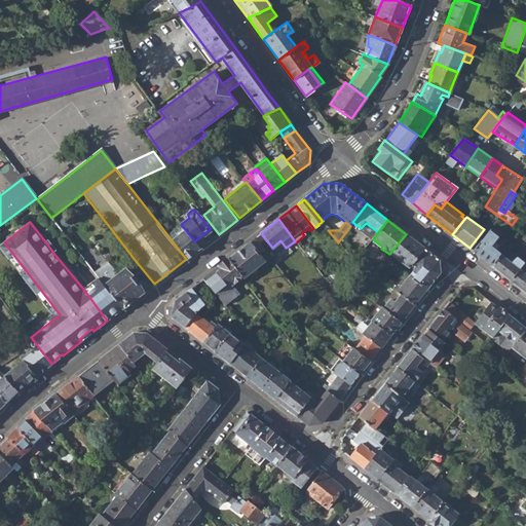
[(168,236),(172,240),(185,229),(182,226),(168,236)]
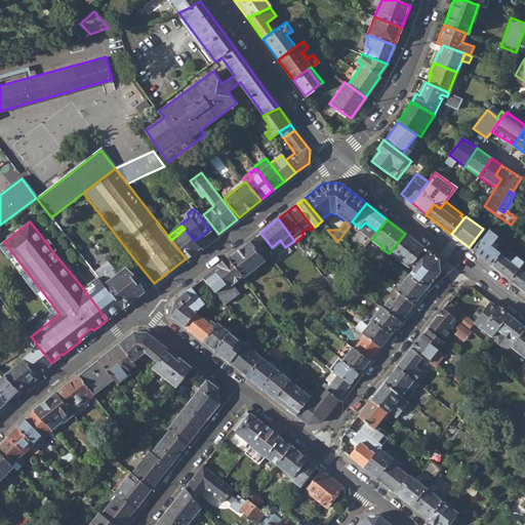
[(472,249),(490,265),(499,254),(489,245),(497,234),(489,228),(472,249)]
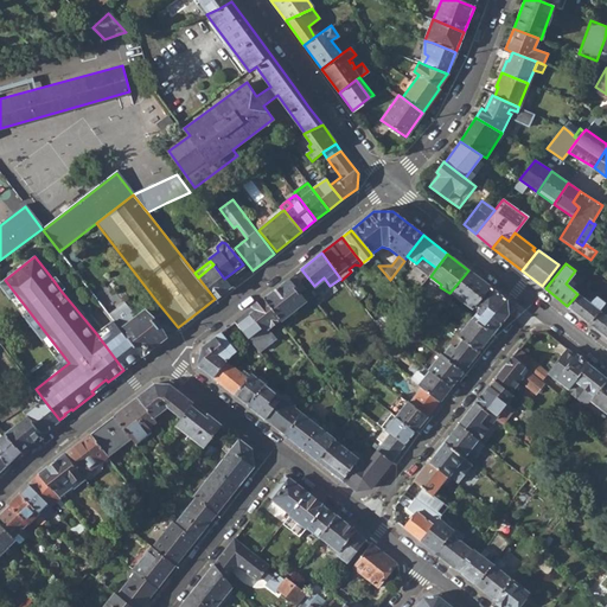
[(224,279),(213,264),(198,278),(215,299),(230,287),(224,279)]
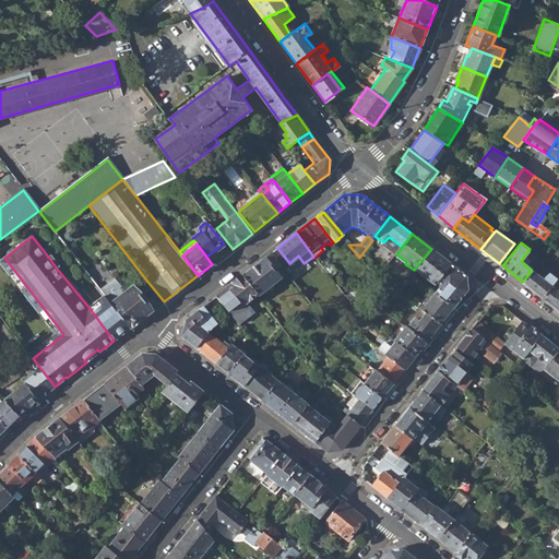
[(435,294),(452,308),(468,289),(466,276),(431,249),(415,269),(424,276),(421,278),(428,284),(430,281),(436,285),(438,283),(441,286),(435,294)]
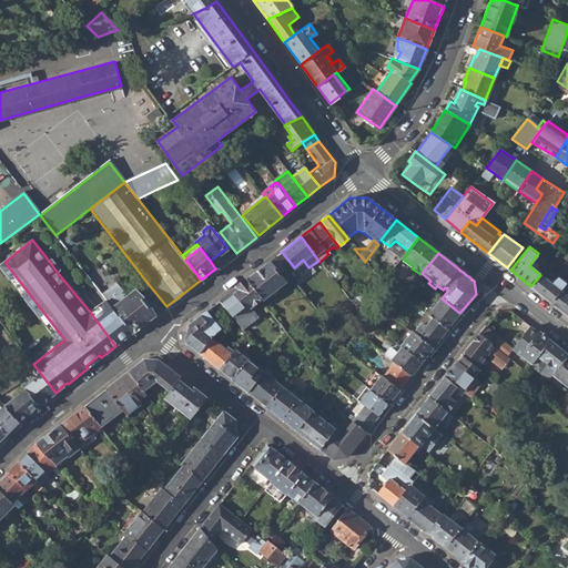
[(53,257),(49,261),(58,273),(62,269),(53,257)]
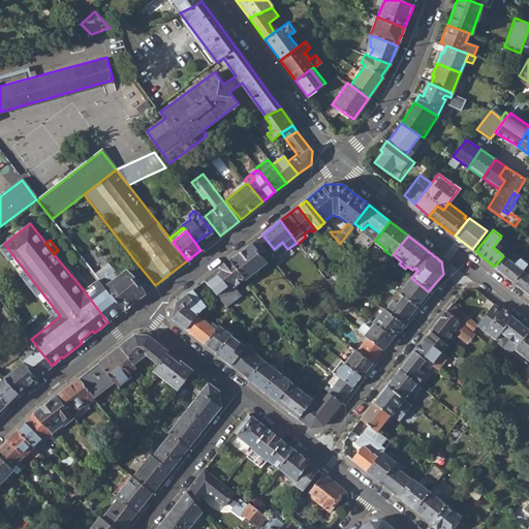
[(243,277),(244,279),(266,262),(260,255),(265,251),(255,240),(229,260),(243,277)]
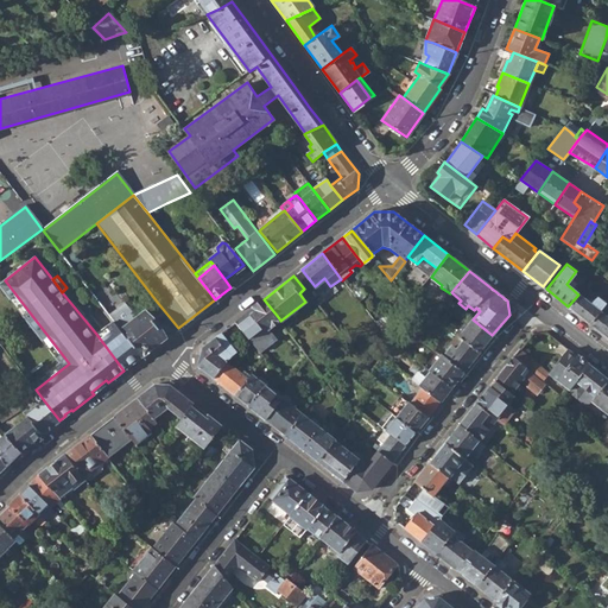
[(65,359),(5,280),(0,283),(0,284),(61,362),(31,385),(36,390),(69,363),(65,359)]
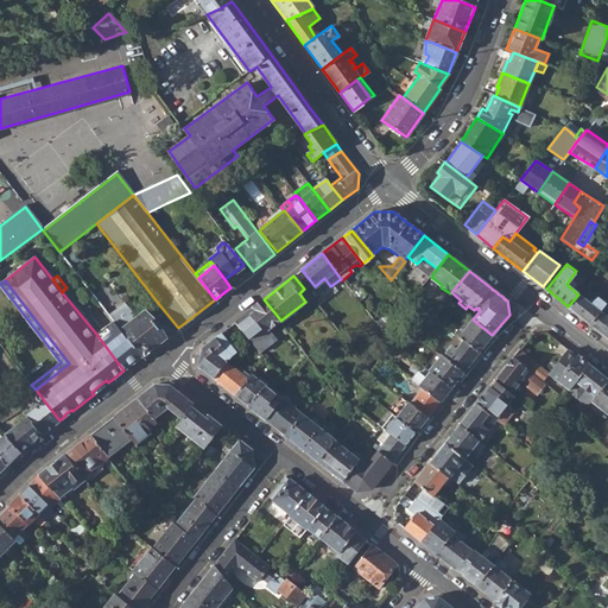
[(568,306),(590,323),(606,304),(599,298),(590,303),(578,295),(568,306)]
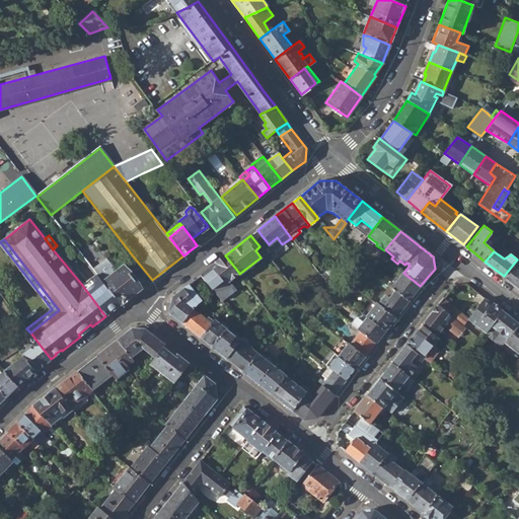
[(298,257),(305,267),(310,263),(304,253),(298,257)]
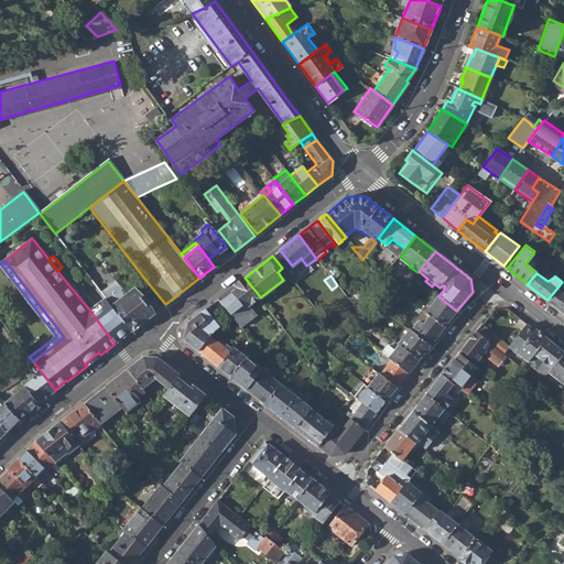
[(218,297),(239,326),(255,313),(248,304),(259,295),(245,278),(218,297)]
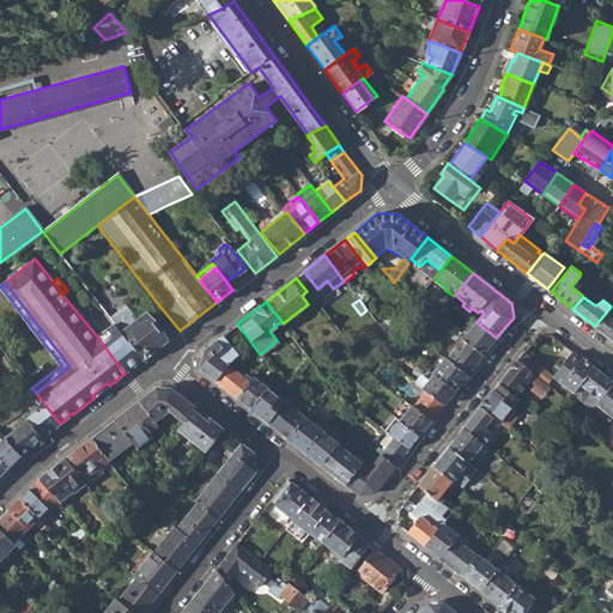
[(180,331),(158,304),(121,332),(143,359),(180,331)]
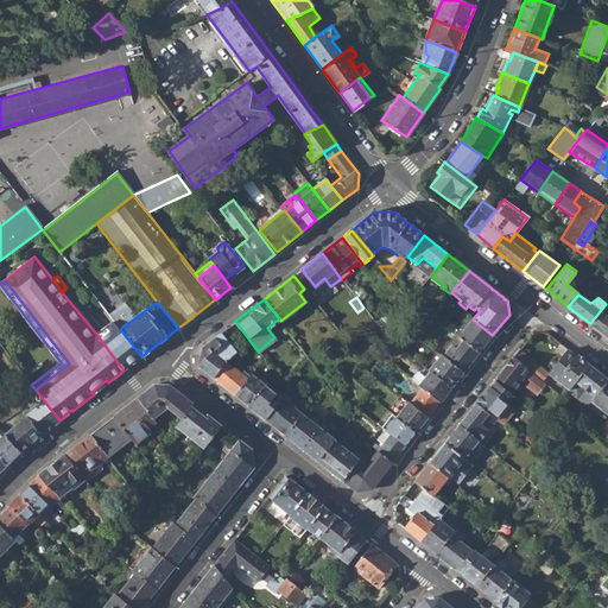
[(607,305),(606,304),(590,323),(607,337),(607,305)]
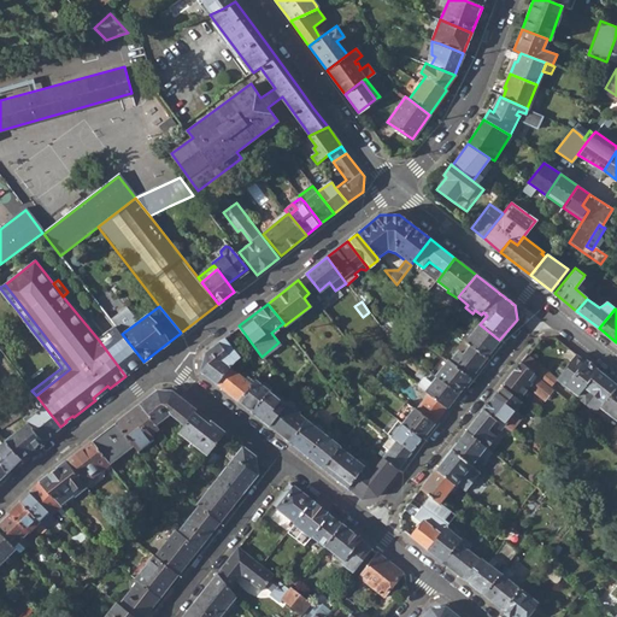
[(471,347),(486,358),(499,340),(480,324),(465,342),(471,347)]
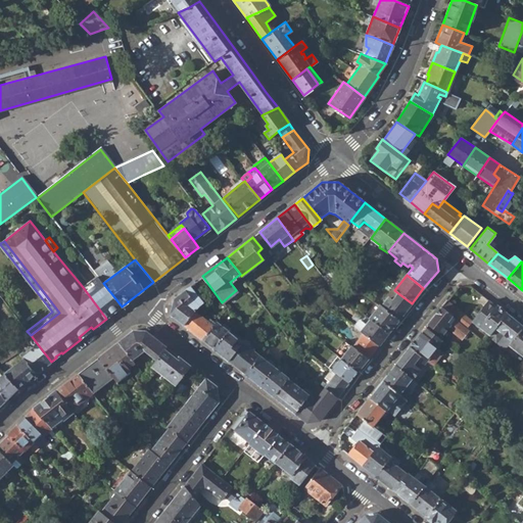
[(103,283),(97,276),(83,287),(106,319),(122,306),(103,283)]
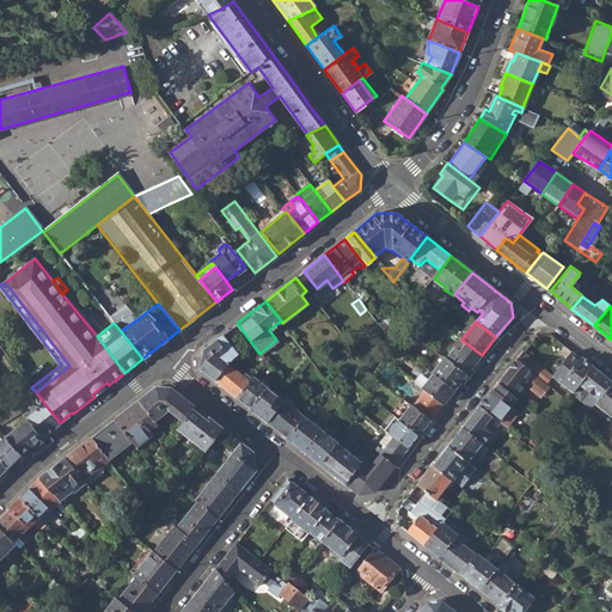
[(227,363),(233,359),(238,355),(222,335),(204,349),(199,367),(214,379),(227,363)]
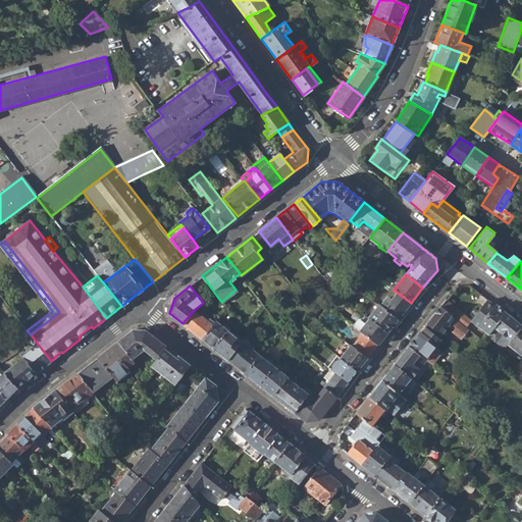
[(384,298),(386,300),(390,303),(399,294),(394,290),(392,289),(384,298)]
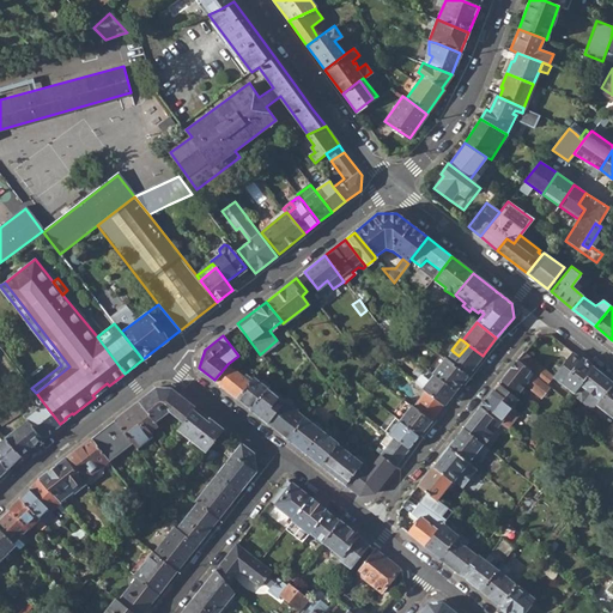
[(483,356),(468,345),(459,356),(454,352),(447,360),(467,376),(483,356)]
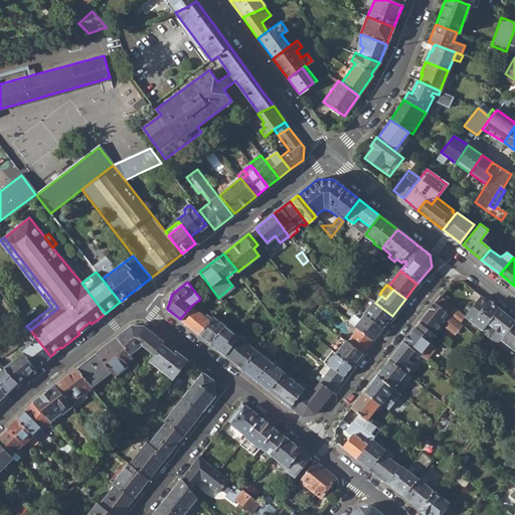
[(464,317),(479,328),(481,330),(498,309),(484,297),(481,295),(464,317)]
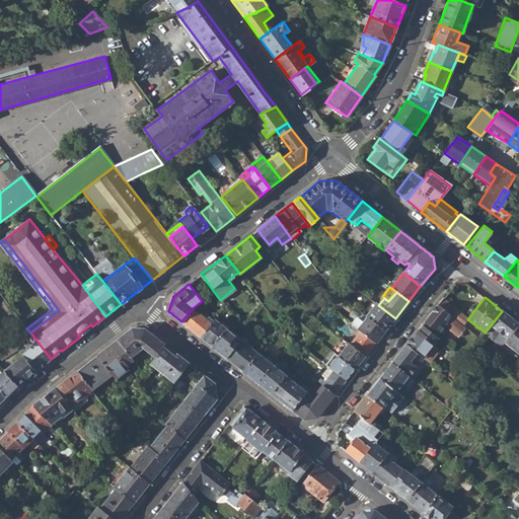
[(463,315),(453,307),(443,298),(437,305),(448,313),(458,322),(463,315)]
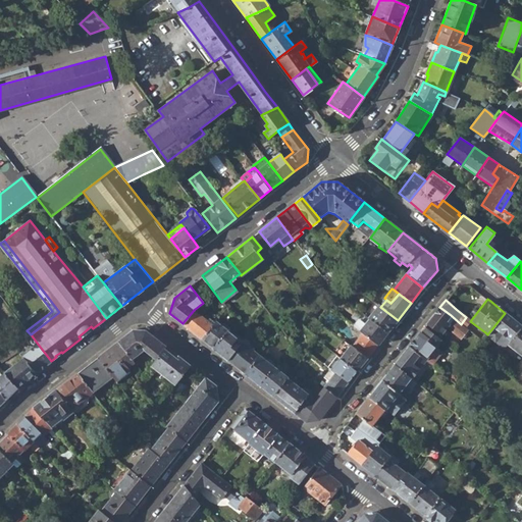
[(380,307),(376,312),(369,319),(387,333),(398,320),(380,307)]
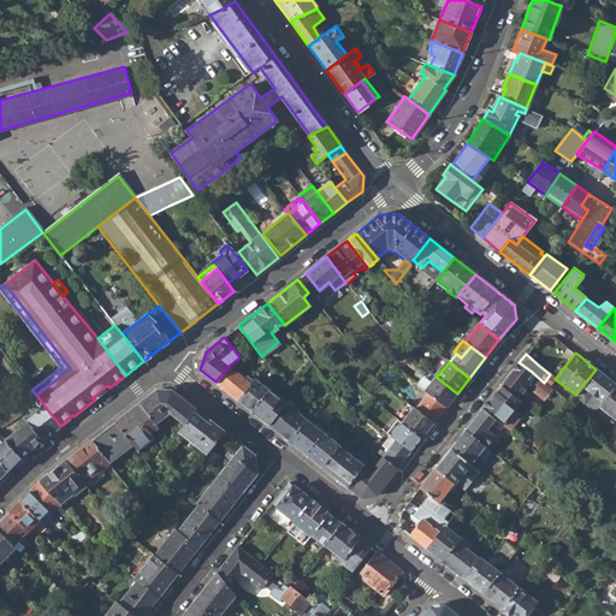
[(504,381),(520,395),(525,390),(528,384),(533,388),(532,390),(544,398),(545,397),(546,398),(551,392),(550,391),(551,389),(544,383),(532,372),(519,362),(504,381)]
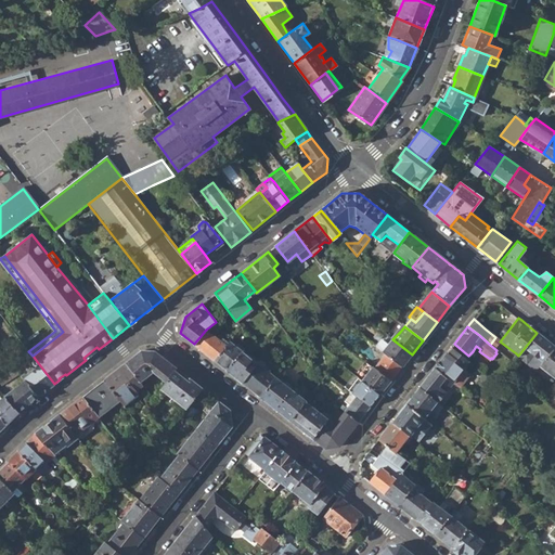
[(194,344),(216,360),(227,346),(210,334),(206,330),(194,344)]
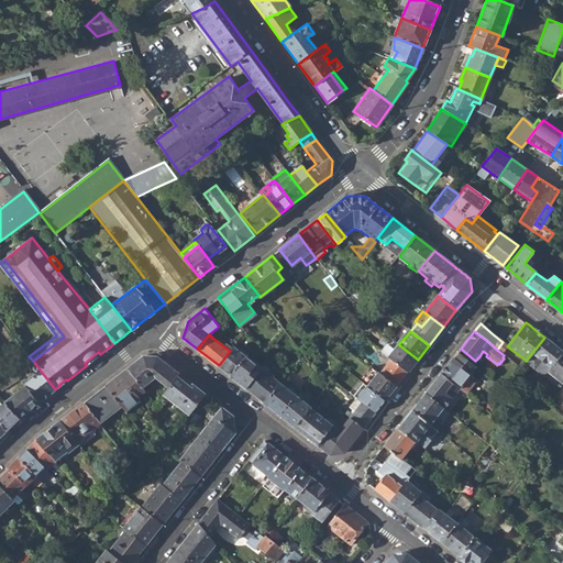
[(394,341),(398,344),(406,337),(404,334),(399,335),(394,341)]
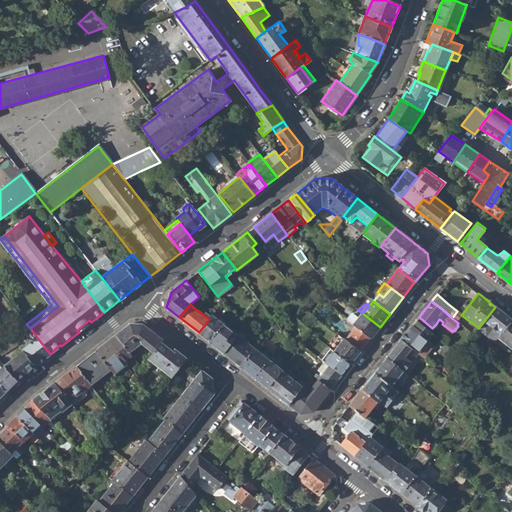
[(495,307),(478,328),(485,334),(495,342),(498,337),(501,334),(511,320),(495,307)]
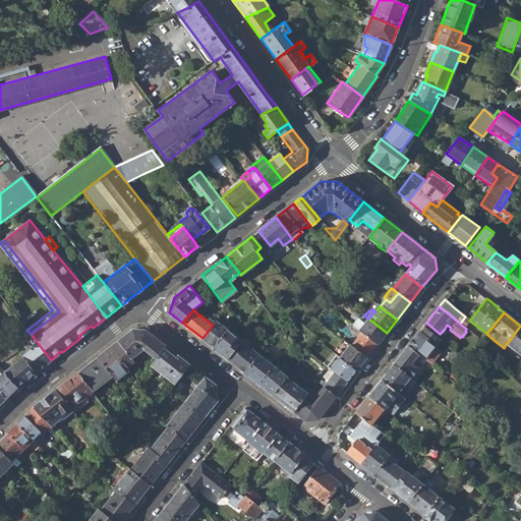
[(362,334),(377,344),(387,333),(368,319),(365,324),(358,320),(353,326),(362,334)]
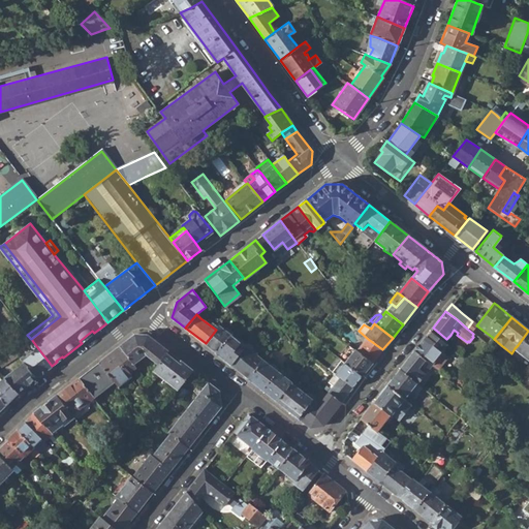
[(206,343),(216,352),(230,334),(219,325),(216,330),(206,343)]
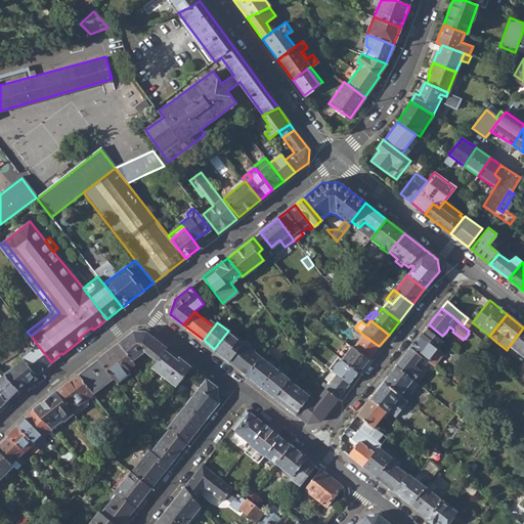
[(79,338),(81,340),(93,330),(91,328),(79,338)]
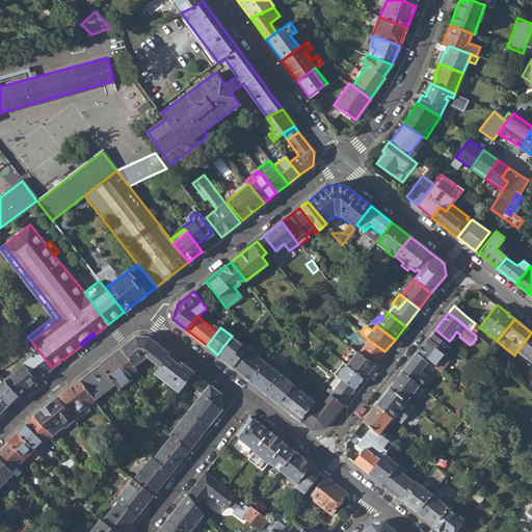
[(517,350),(531,362),(531,333),(521,347),(517,350)]
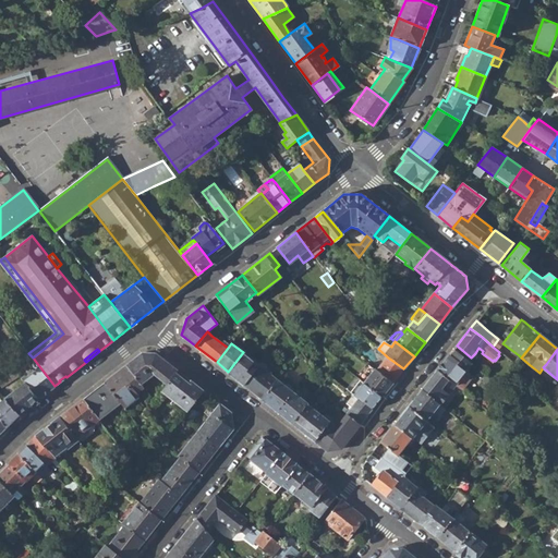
[(437,371),(456,386),(472,364),(453,350),(437,371)]
